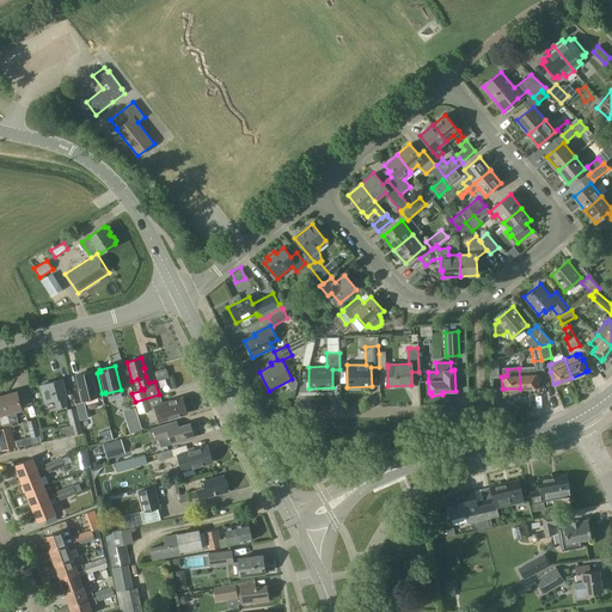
[(532,368),(519,368),(520,389),(536,387),(539,387),(538,375),(536,375),(536,374),(532,374),(532,368)]
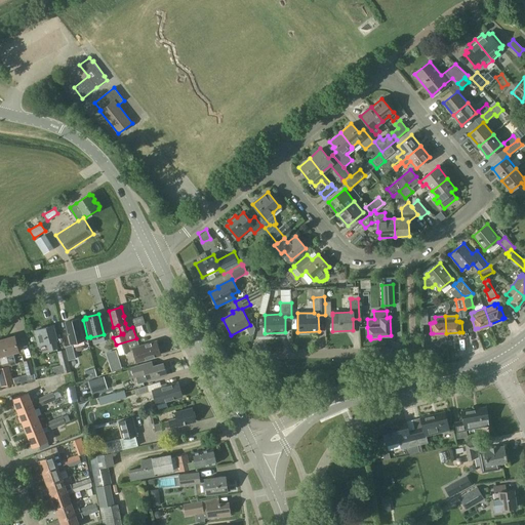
[(87,337),(83,320),(79,320),(79,319),(66,322),(71,342),(84,339),(83,338),(87,337)]
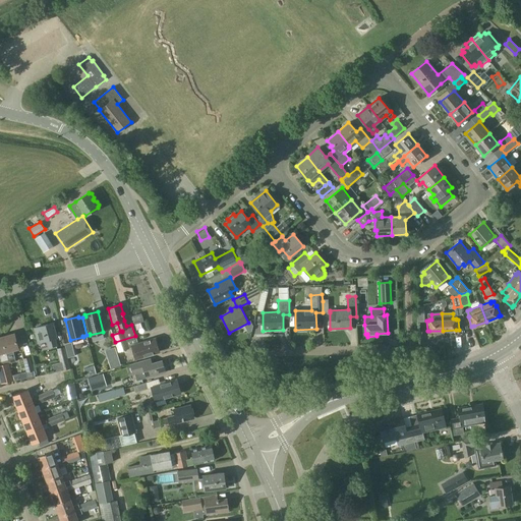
[(56,338),(52,324),(35,328),(39,342),(46,340),(48,348),(57,346),(55,338),(56,338)]
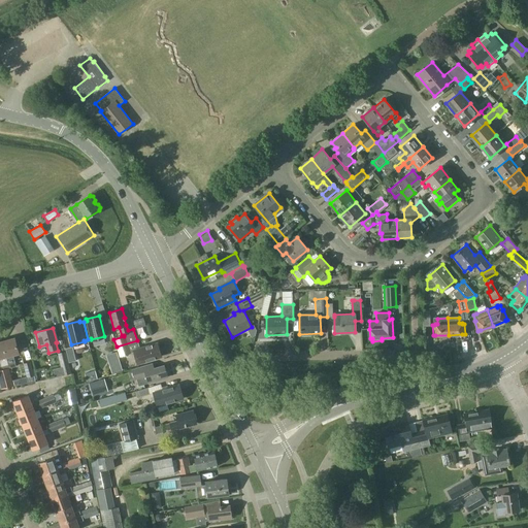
[(14,338),(2,341),(9,368),(10,368),(17,366),(12,355),(19,354),(14,338)]
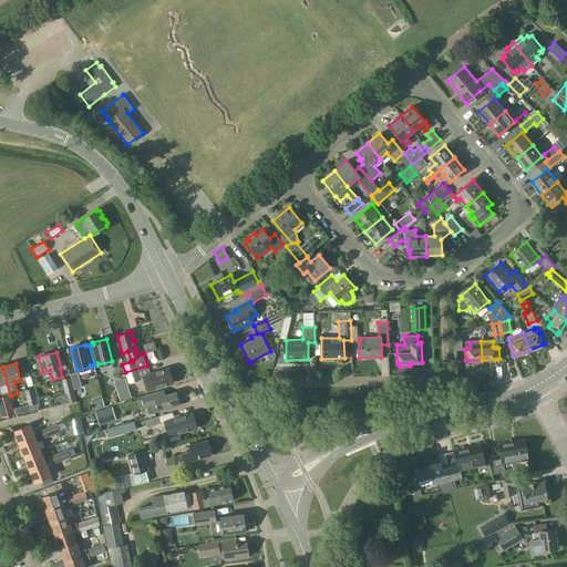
[(151,374),(147,366),(125,372),(129,383),(143,379),(147,390),(173,382),(169,369),(152,373),(152,374),(151,374)]
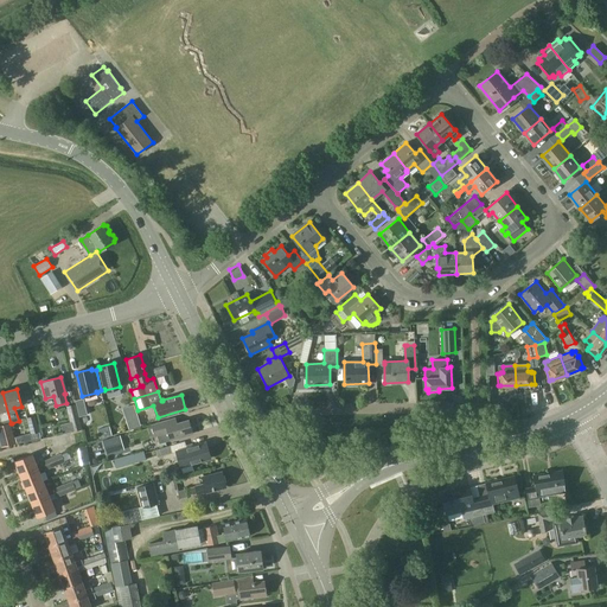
[(11,423),(2,393),(0,393),(0,416),(2,426),(11,423)]
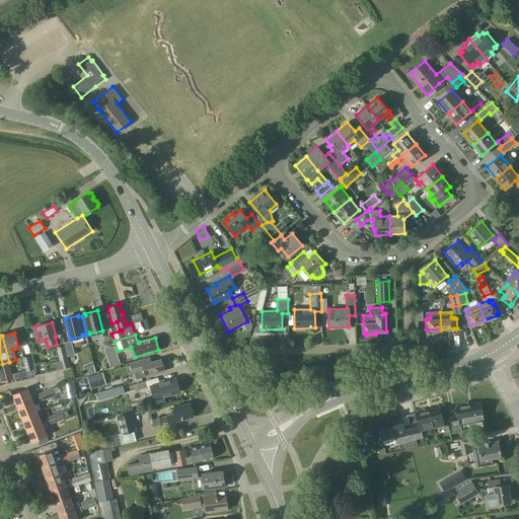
[(65,346),(57,348),(62,366),(70,364),(68,356),(75,355),(71,341),(64,343),(65,346)]
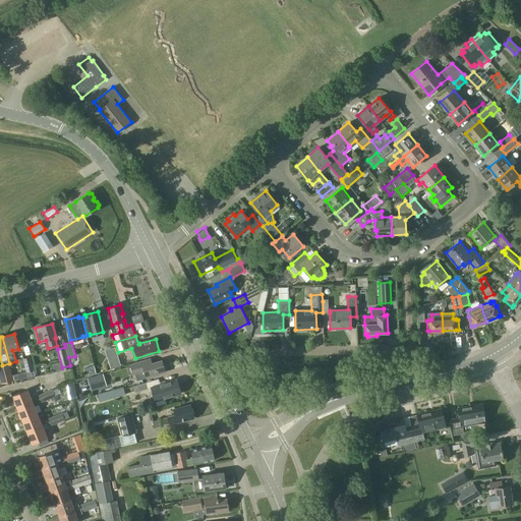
[(105,350),(110,369),(122,365),(116,347),(105,350)]
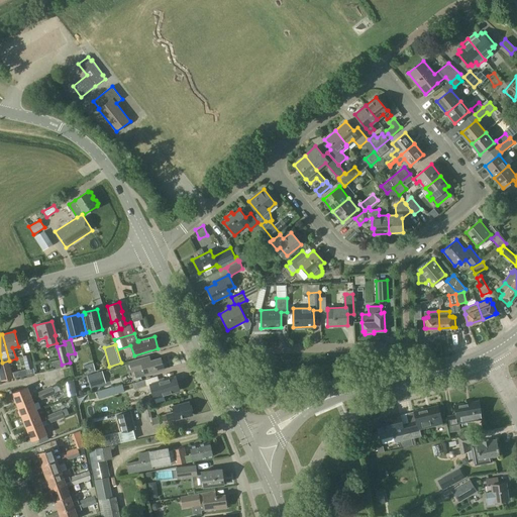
[(34,368),(30,354),(23,356),(27,370),(34,368)]
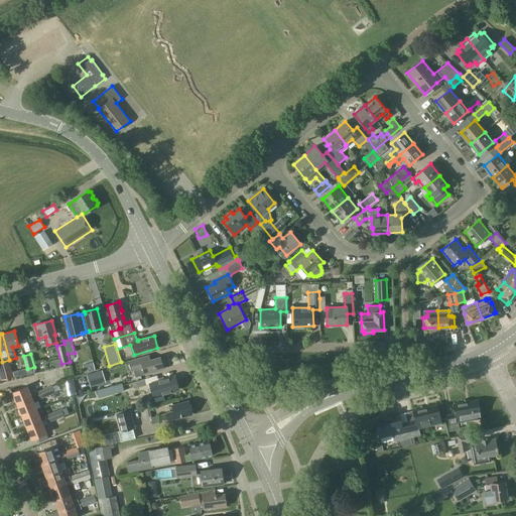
[(160,357),(142,362),(140,357),(129,360),(131,370),(142,367),(145,374),(163,368),(160,357)]
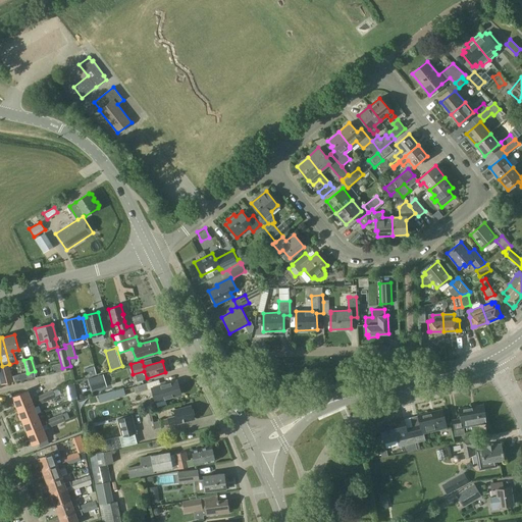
[(44,376),(46,385),(61,381),(57,363),(49,365),(51,374),(44,376)]
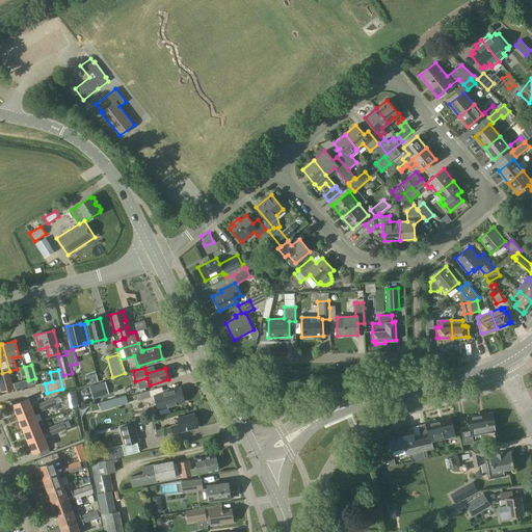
[(15,389),(10,371),(9,371),(2,373),(0,373),(0,386),(1,392),(15,389)]
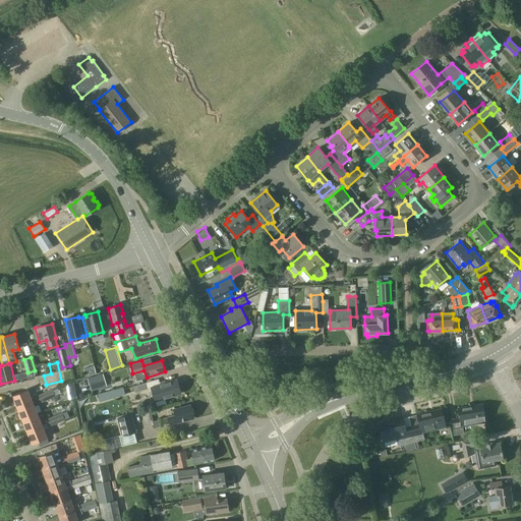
[(88,379),(91,391),(107,386),(103,373),(93,377),(88,379)]
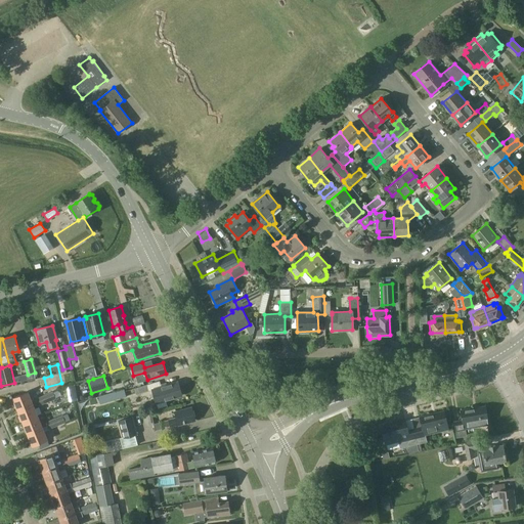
[(181,395),(177,382),(151,390),(156,403),(156,402),(158,408),(167,406),(166,400),(181,395)]
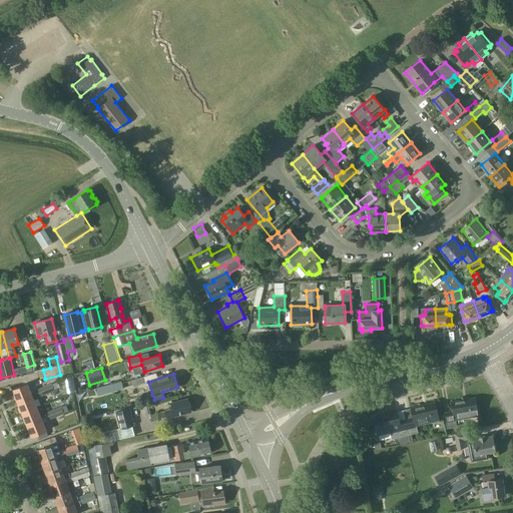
[(147,376),(131,381),(133,386),(148,382),(147,376)]
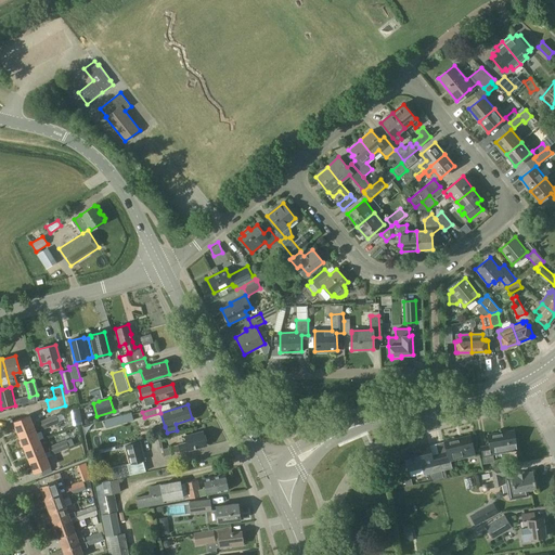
[(18,435),(34,428),(29,415),(13,422),(18,435)]
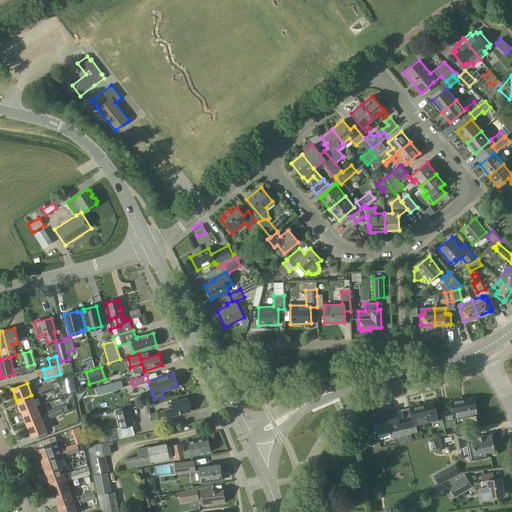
[(51,383),(43,386),(46,393),(54,390),(53,386),(51,383)]
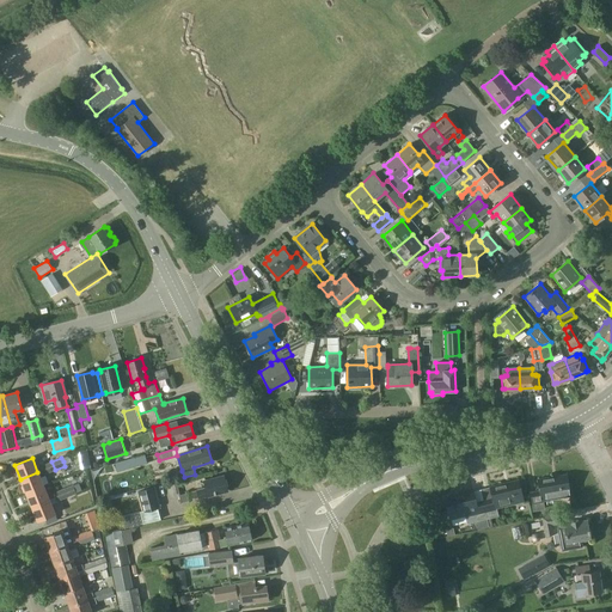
[(154,458),(147,460),(151,473),(158,471),(154,458)]
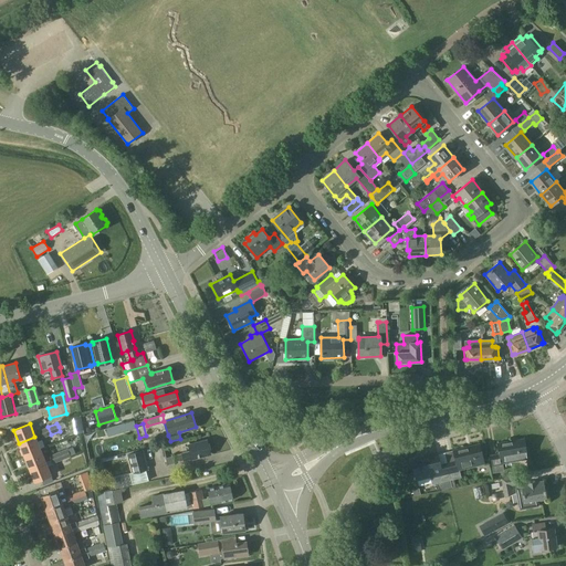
[(48,427),(40,430),(41,433),(43,438),(51,435),(48,427)]
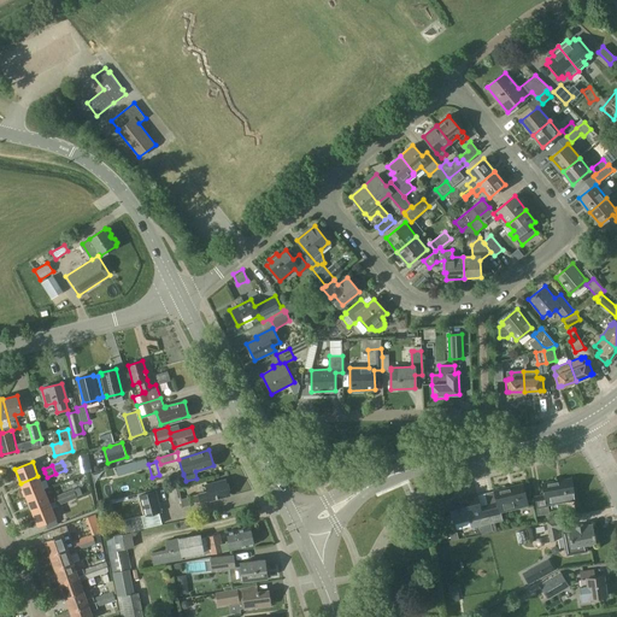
[(27,497),(43,489),(37,476),(21,483),(27,497)]
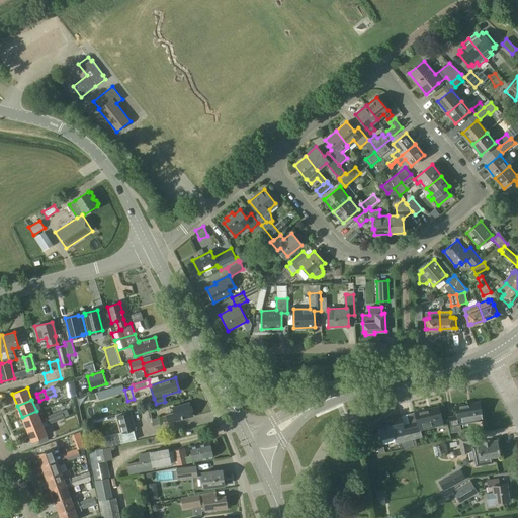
[(456,415),(448,416),(451,433),(461,431),(459,423),(483,419),(480,402),(455,406),(456,415)]
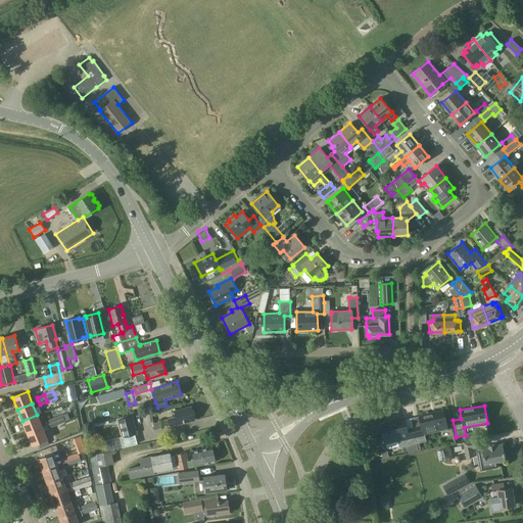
[(174,411),(176,417),(168,419),(170,426),(178,424),(194,419),(191,407),(174,411)]
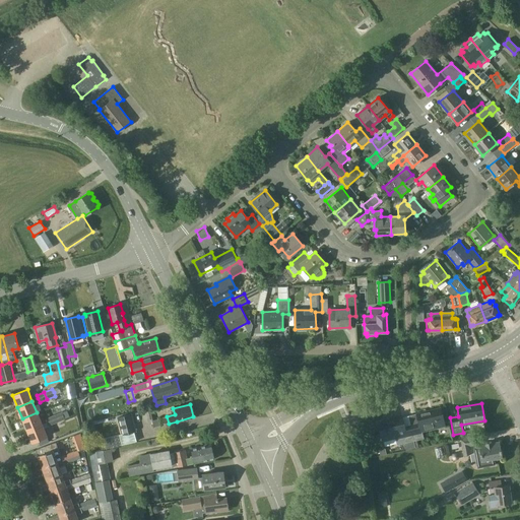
[(440,407),(416,413),(418,424),(410,426),(414,440),(423,438),(420,431),(444,426),(440,407)]
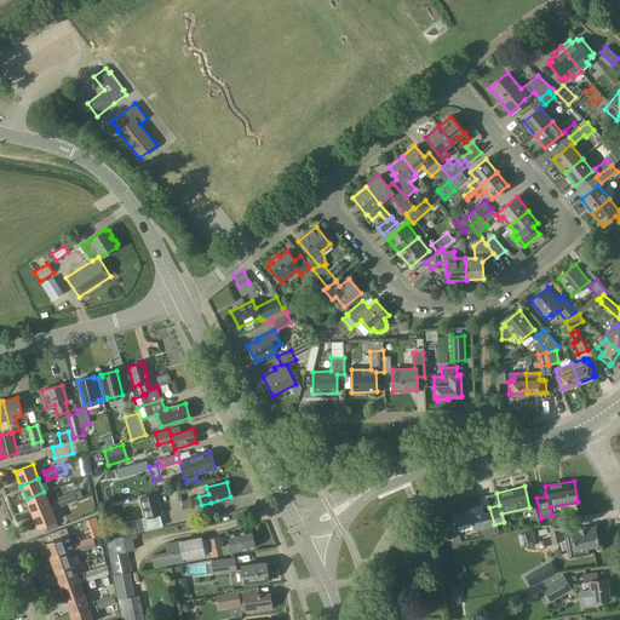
[(32,514),(50,506),(44,492),(27,499),(32,514)]
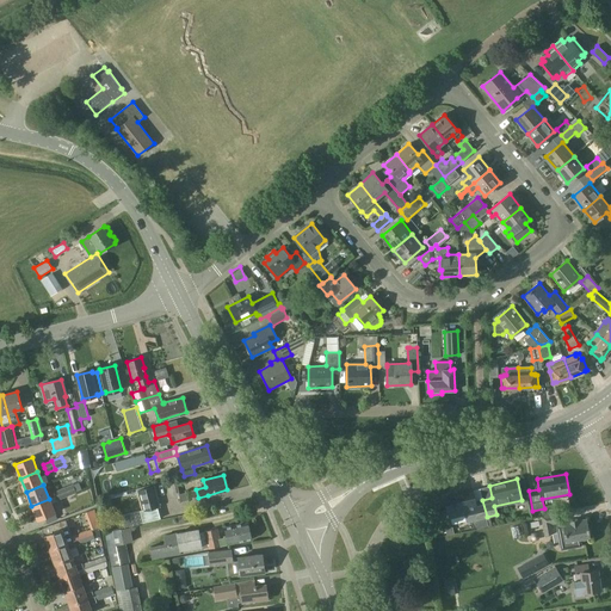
[(73,485),(63,488),(67,497),(76,493),(75,488),(73,485)]
